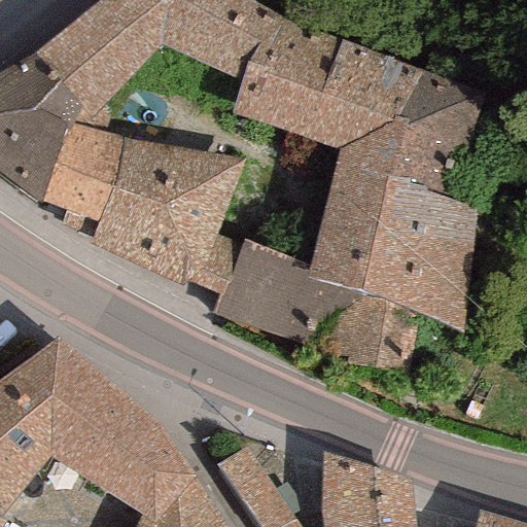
[(241,81),(278,16),(251,0),(97,0),(33,54),(80,103),(66,118),(76,126),(155,46),(241,81)]
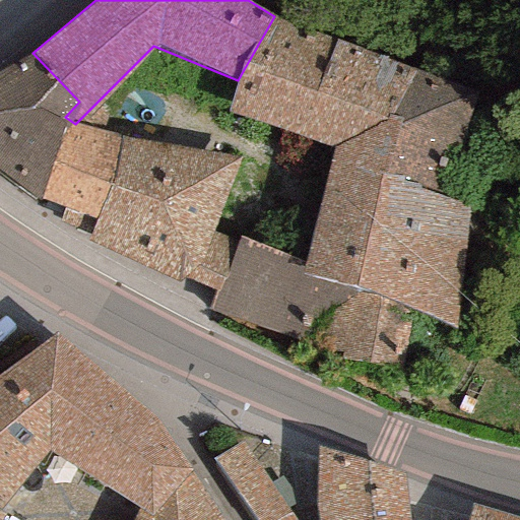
[(476,91),(274,16),(238,80),(224,113),(332,147),(307,261),(300,273),(415,310),(455,327),(470,206),(442,196),(476,91)]
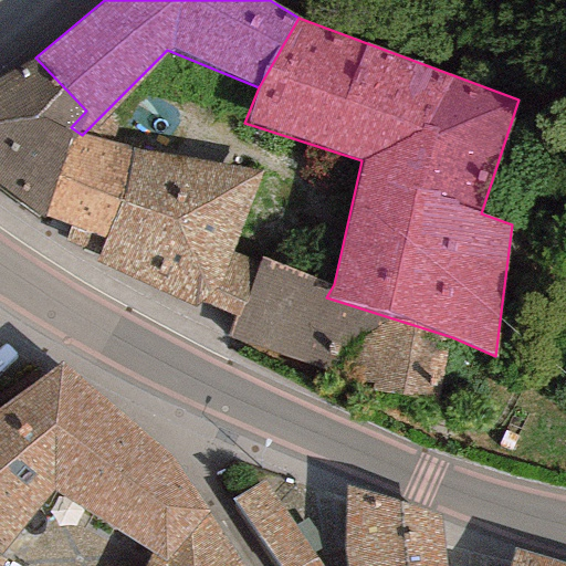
[(86,111),(35,58),(0,77),(0,187),(43,220),(69,140),(82,135),(71,127),(86,111)]
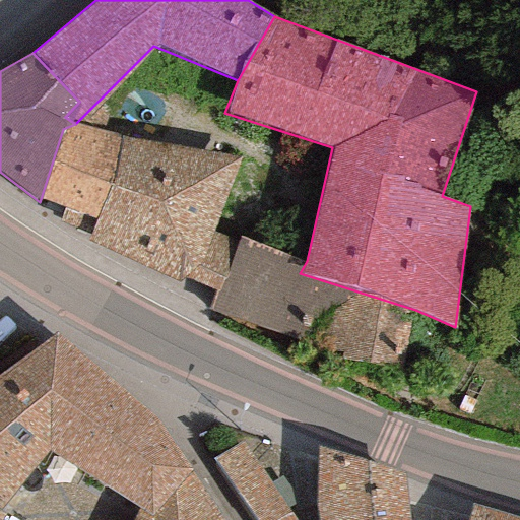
[(212,232),(240,157),(120,137),(75,124),(63,129),(40,202),(94,219),(87,240),(175,283),(183,275),(215,291),(237,240),(212,232)]
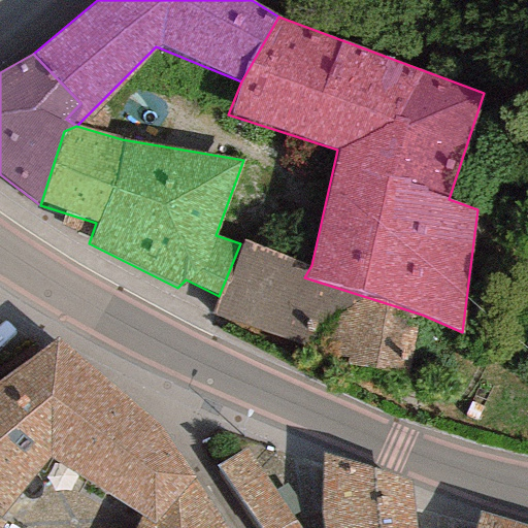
[(209,314),(405,375),(422,315),(304,277),(311,265),(242,237),(240,243),(219,296),(209,314)]
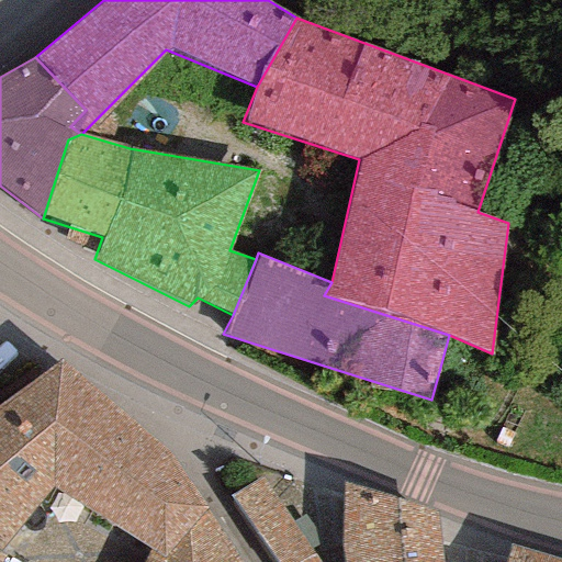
[(164,557),(204,506),(156,438),(57,361),(0,403),(0,550),(53,490),(150,549),(164,557)]
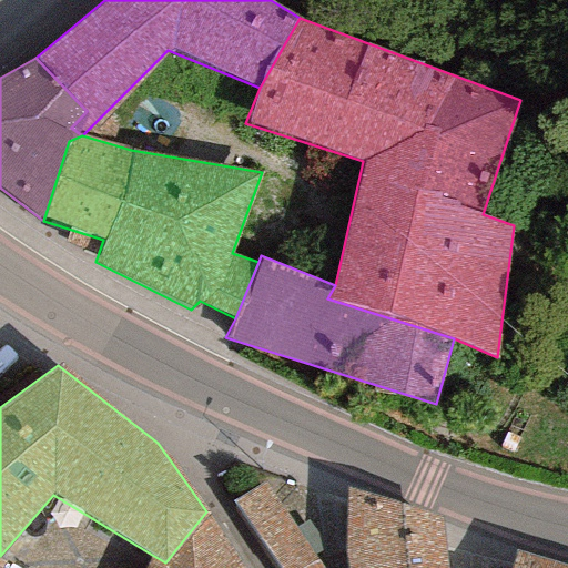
[(320,567),(262,480),(231,500),(275,567),(320,567)]
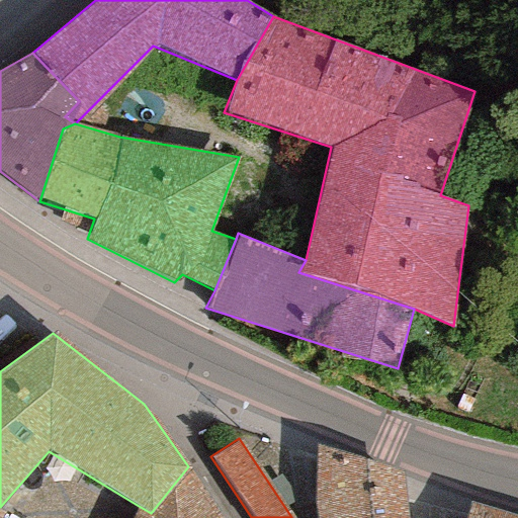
[(406,517),(402,472),(315,445),(313,505),(315,517),(406,517)]
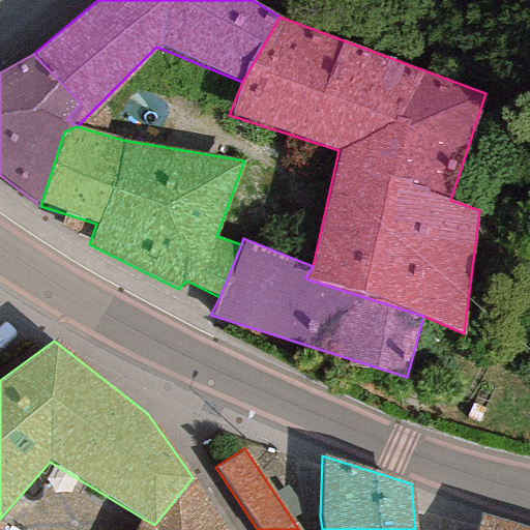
[(227,529),(193,477),(154,525),(142,518),(135,529),(227,529)]
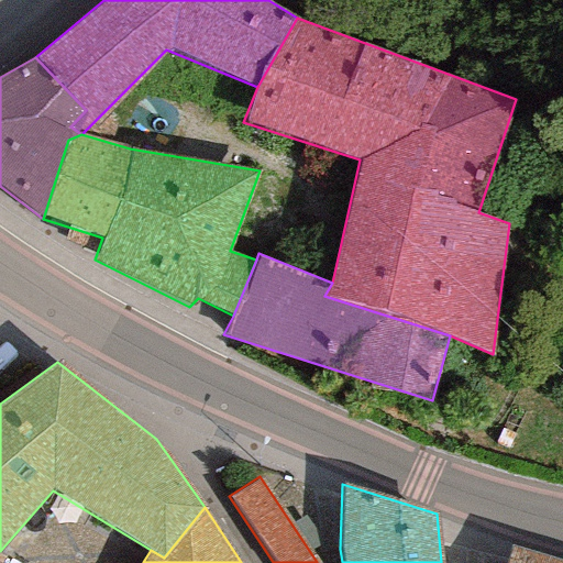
[(562,562),(509,548),(505,562),(562,562)]
